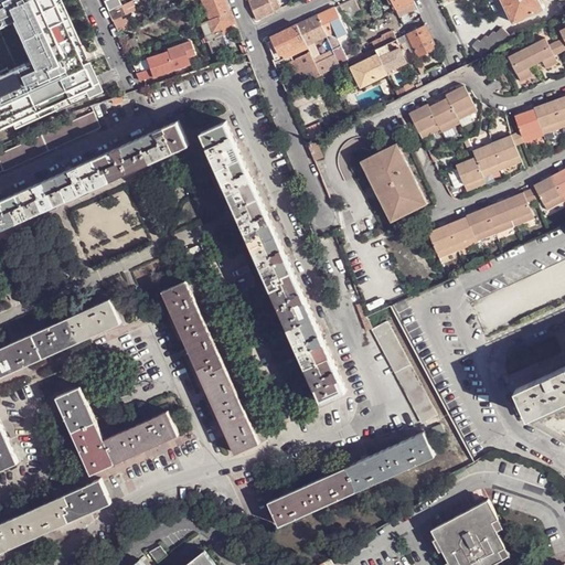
[(68,96),(85,88),(86,93),(88,97),(103,92),(89,62),(84,65),(81,60),(53,0),(0,0),(0,126),(12,121),(53,103),(68,96)]
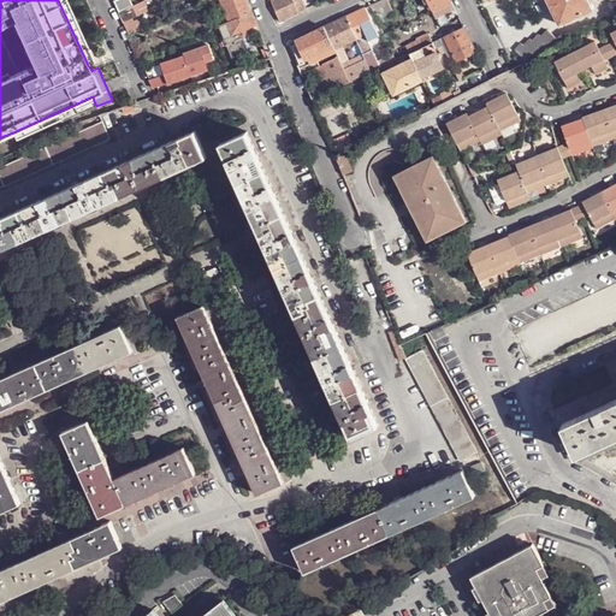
[(58,0),(88,65),(95,61),(66,0),(58,0)]
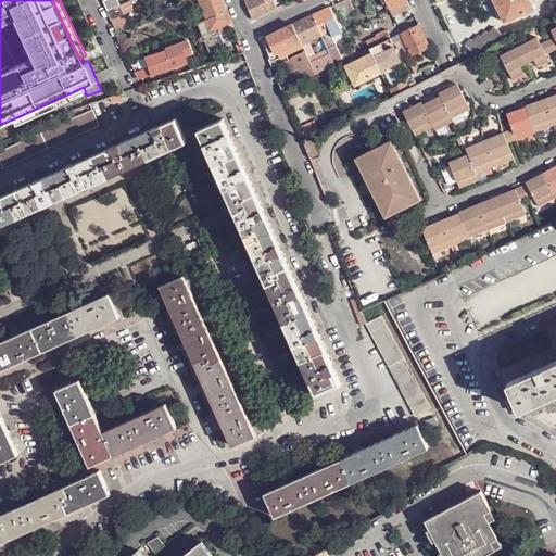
[(199,0),(206,20),(227,11),(222,0),(199,0)]
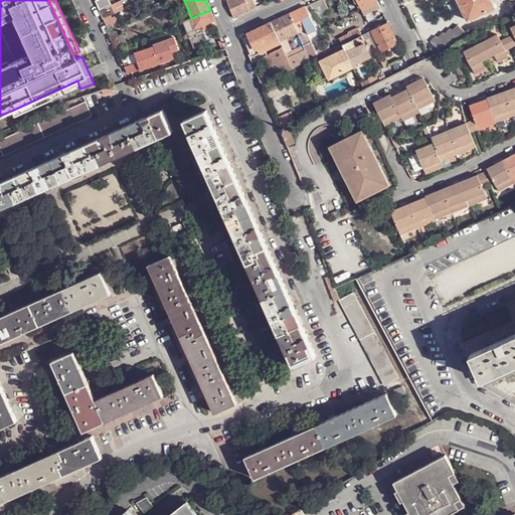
[(228,0),(235,17),(256,7),(252,0),(228,0)]
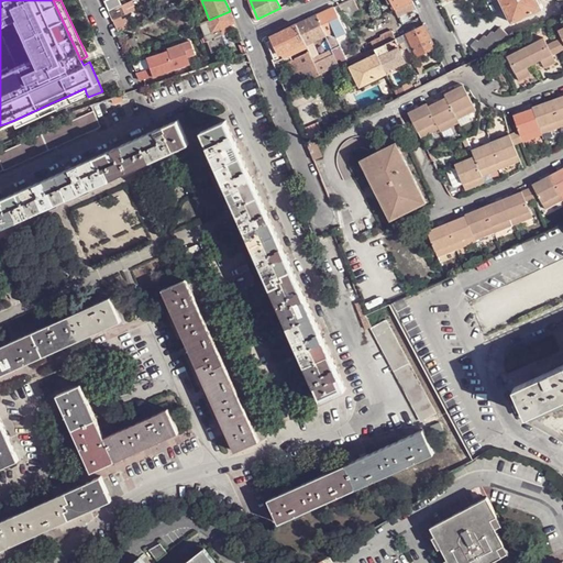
[(348,0),(340,4),(343,11),(352,8),(354,14),(361,11),(355,0),(348,0)]
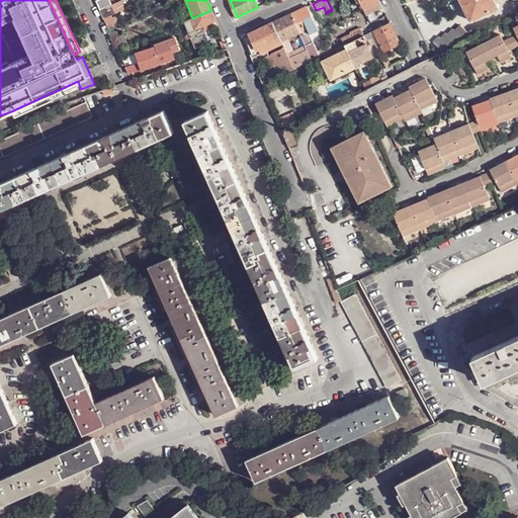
[(382,4),(380,0),(376,0),(363,6),(366,12),(382,4)]
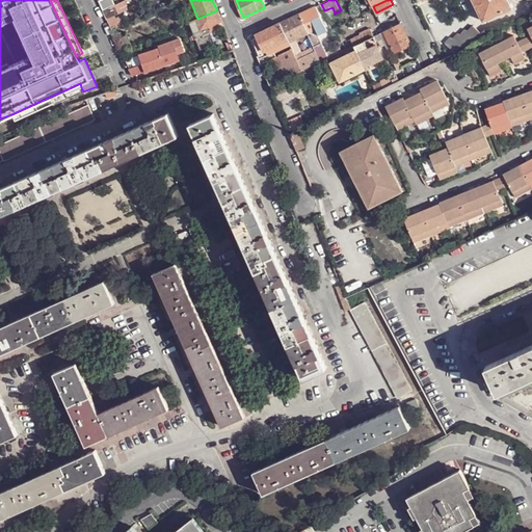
[(474,0),(484,21),(512,7),(509,0),(474,0)]
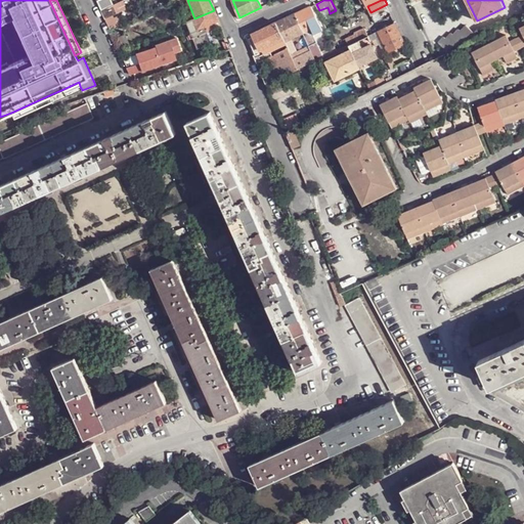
[(114,5),(101,11),(105,19),(106,22),(110,30),(116,27),(122,24),(118,15),(114,17),(113,15),(118,13),(117,12),(126,8),(123,1),(114,5)]
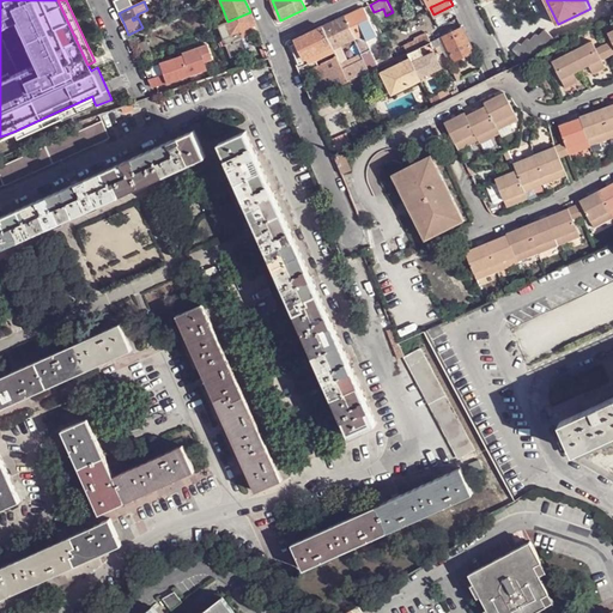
[(364,7),(346,16),(357,41),(363,54),(370,70),(380,65),(377,60),(369,41),(378,36),(364,7)]
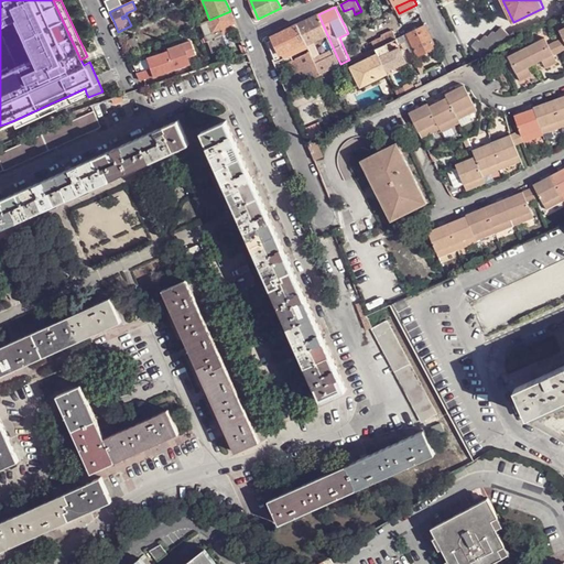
[(344,11),(346,18),(355,14),(353,8),(344,11)]
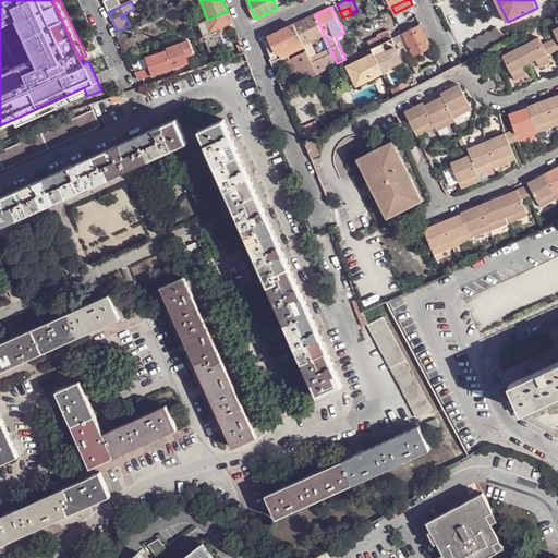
[(225,45),(220,34),(218,28),(232,22),(228,11),(207,20),(198,24),(205,40),(209,51),(225,45)]
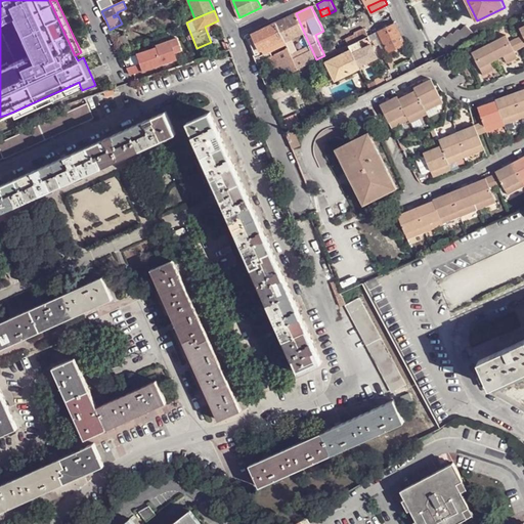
[(296,13),(276,23),(287,43),(289,48),(298,68),(316,59),(310,46),(297,52),(291,39),(302,34),(303,36),(305,35),(296,13)]
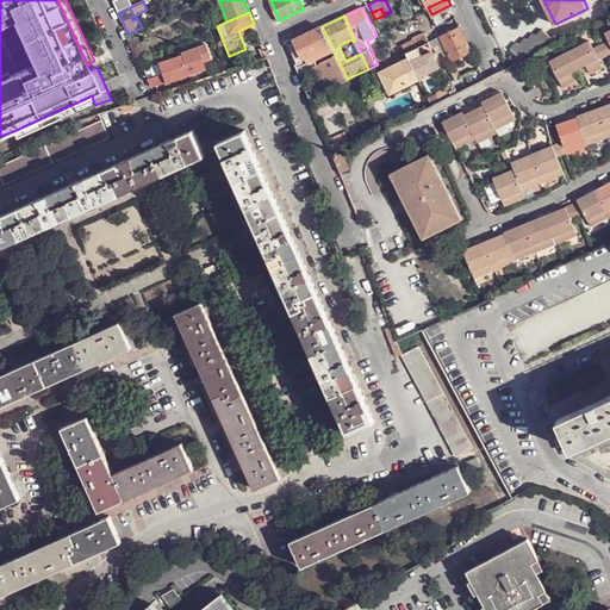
[(254,24),(238,31),(241,37),(256,30),(256,27),(254,24)]
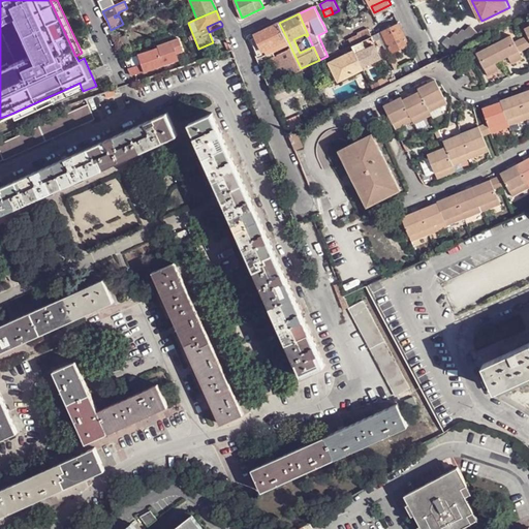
[(279,23),(250,37),(260,63),(273,57),(271,53),(289,43),(279,23)]
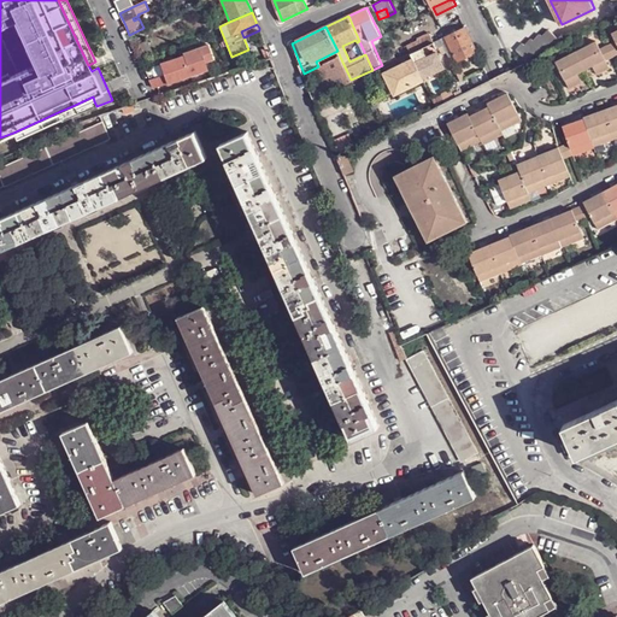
[(477,51),(465,27),(447,35),(456,56),(458,60),(477,51)]
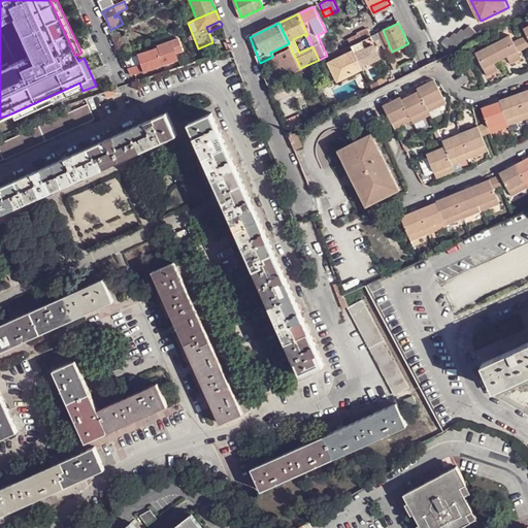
[(471,25),(465,31),(473,38),(474,39),(481,34),(471,25)]
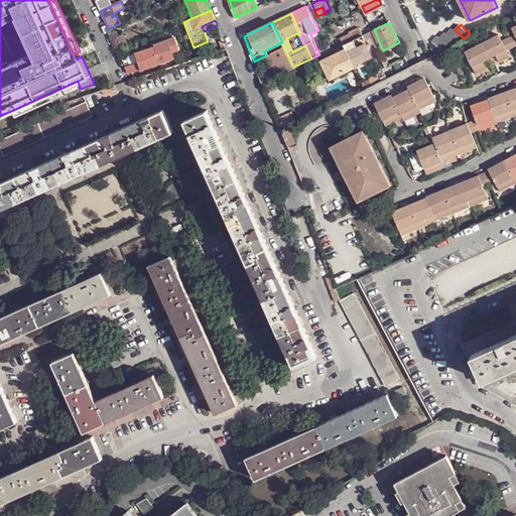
[(361,27),(351,31),(351,32),(330,43),(331,44),(333,48),(344,43),(354,39),(363,34),(364,34),(361,27)]
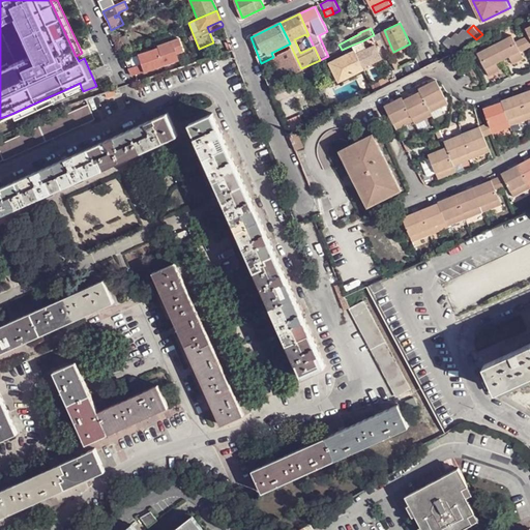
[(466,29),(460,34),(467,41),(469,43),(475,38),(467,31),(466,29)]
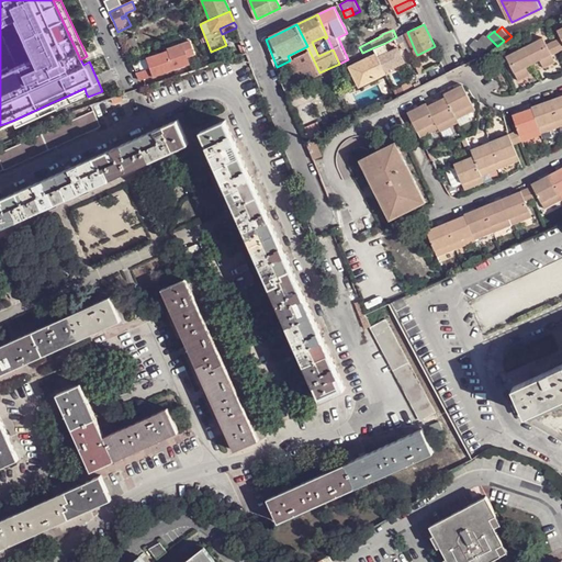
[(415,51),(407,32),(402,35),(407,46),(411,53),(415,51)]
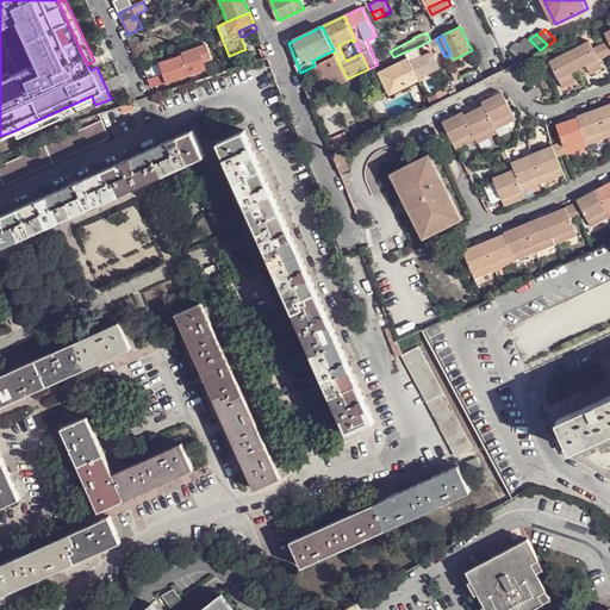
[(528,37),(521,44),(529,53),(531,55),(537,48),(529,39),(528,37)]
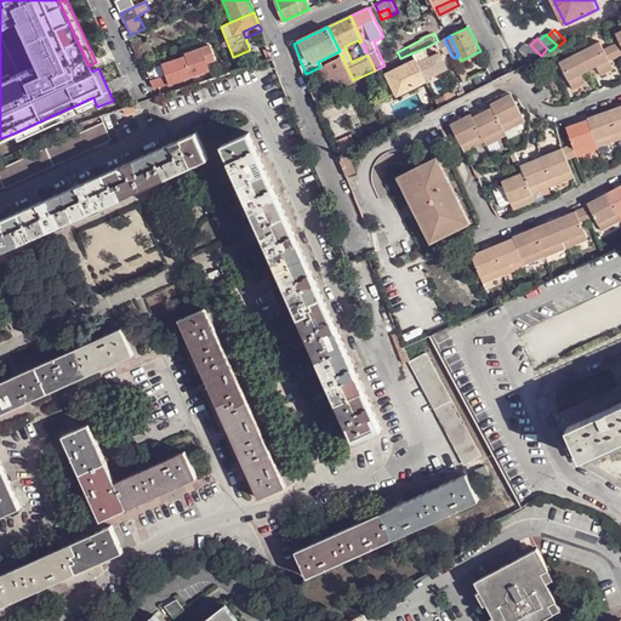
[(450,51),(444,39),(438,41),(437,41),(439,49),(443,47),(445,53),(450,51)]
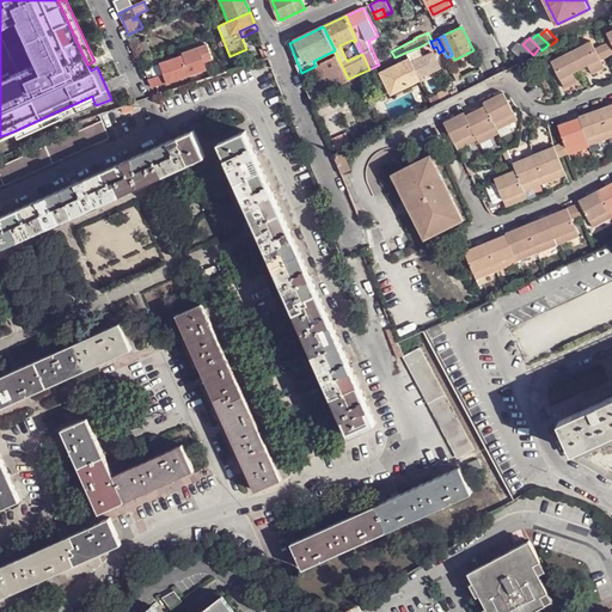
[(611,42),(610,38),(594,47),(600,59),(611,53),(611,42)]
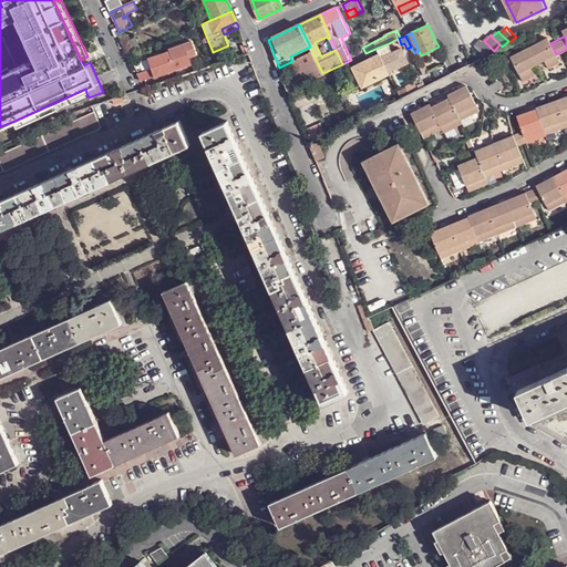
[(135,37),(125,41),(131,53),(140,49),(135,37)]
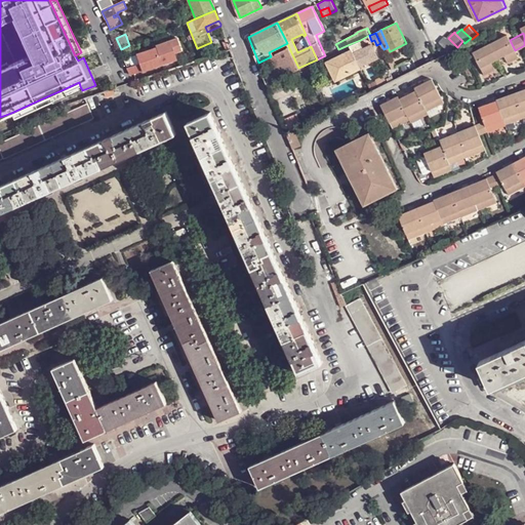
[(507,35),(473,52),(485,76),(495,70),(495,69),(491,63),(505,56),(508,63),(508,64),(519,57),(515,50),(510,40),(507,35)]
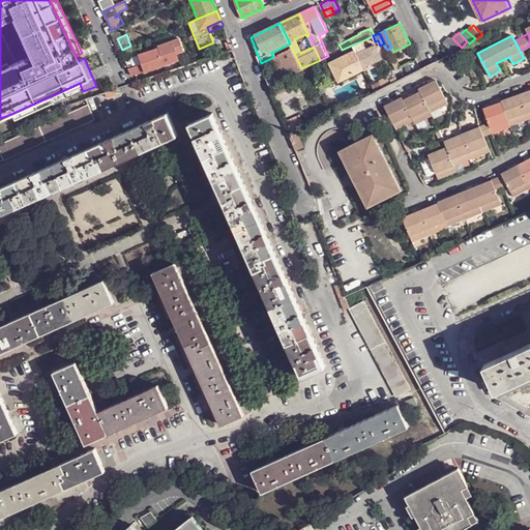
[(133,67),(127,68),(130,77),(177,60),(175,54),(182,52),(178,37),(155,45),(156,47),(136,54),(137,56),(129,58),(133,67)]
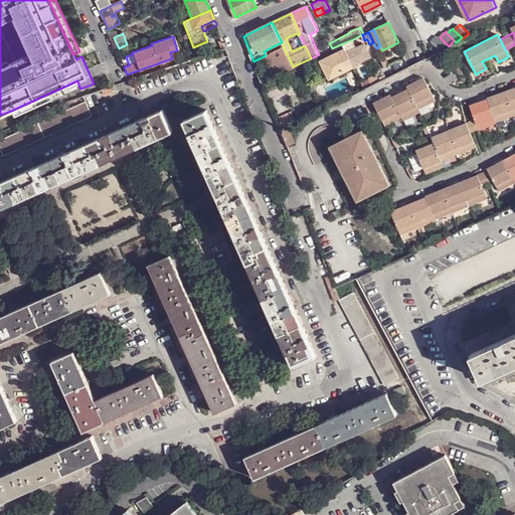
[(438,36),(432,41),(437,46),(442,50),(447,44),(440,37),(438,36)]
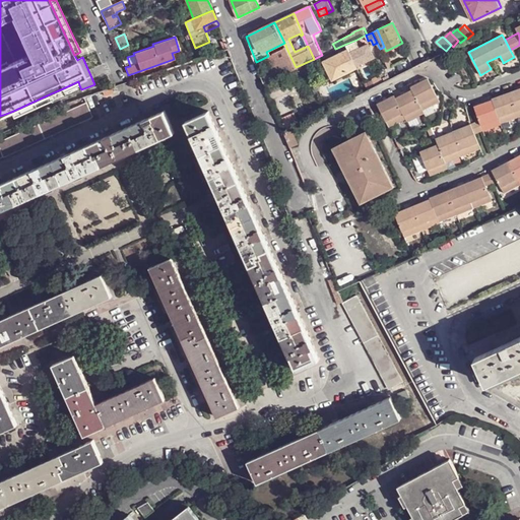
[(356,40),(346,44),(349,49),(351,54),(356,65),(375,56),(369,43),(360,48),(356,40)]
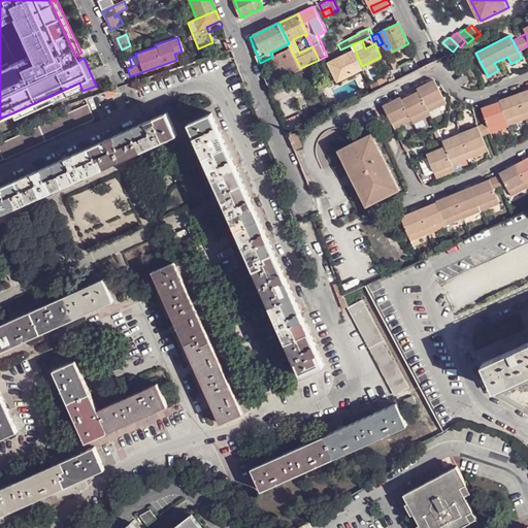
[(335,46),(325,52),(327,56),(340,50),(338,45),(335,46)]
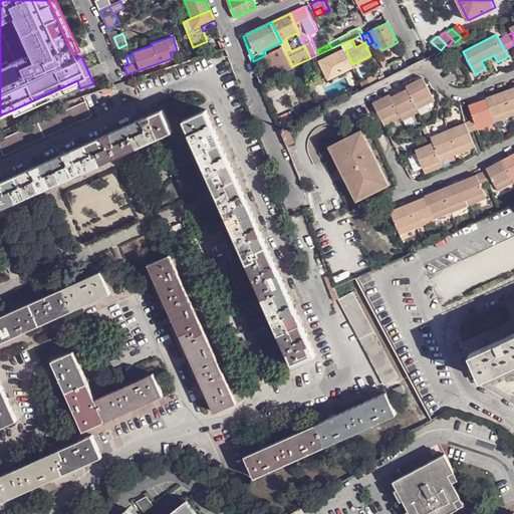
[(292,66),(283,47),(265,55),(253,61),(254,64),(272,55),(274,60),(277,65),(272,67),(258,73),(261,81),(269,77),(285,70),(292,66)]
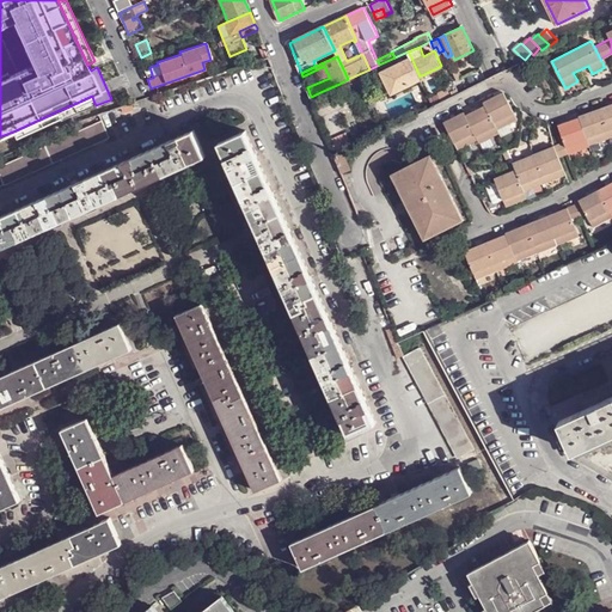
[(403,87),(421,79),(414,63),(411,57),(393,66),(387,69),(393,81),(397,90),(403,86),(403,87)]
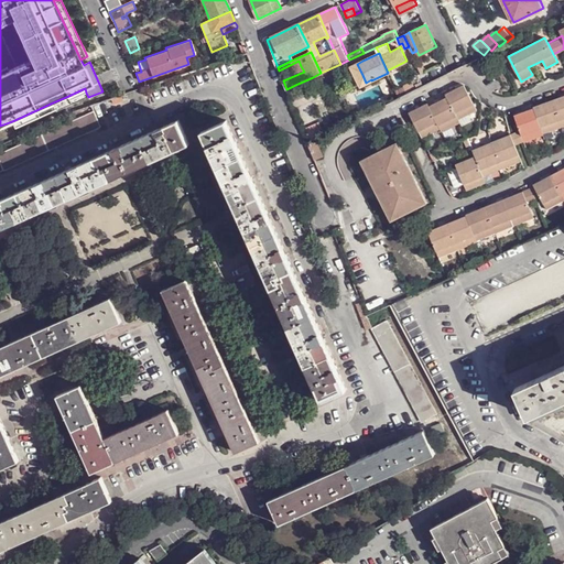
[(435,58),(422,64),(422,63),(416,64),(421,74),(426,72),(440,66),(435,58)]
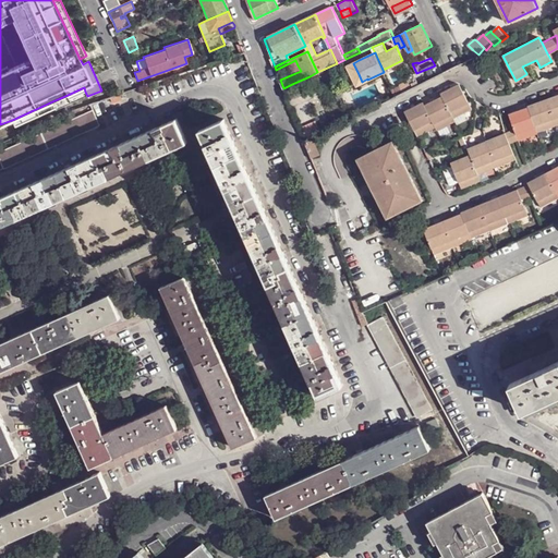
[(522,67),(526,73),(540,67),(536,60),(522,67)]
